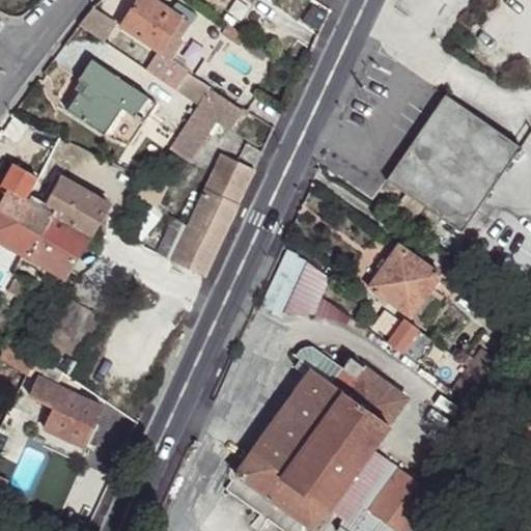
[(83,22),(106,37),(115,22),(110,19),(122,0),(102,0),(93,8),(83,22)]
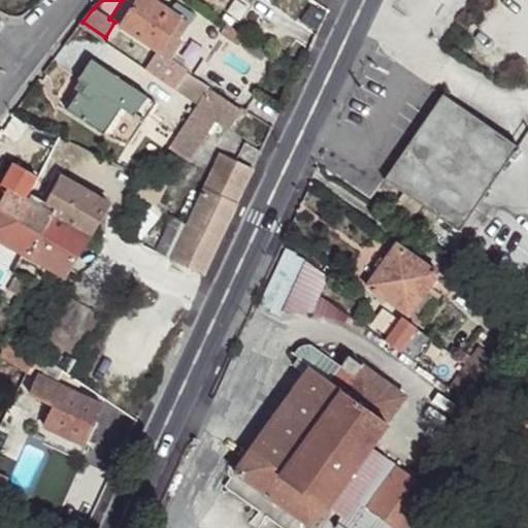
[(186,69),(168,58),(179,41),(175,38),(187,21),(154,0),(135,0),(119,27),(157,53),(145,69),(173,89),(174,88),(185,72),(186,69)]
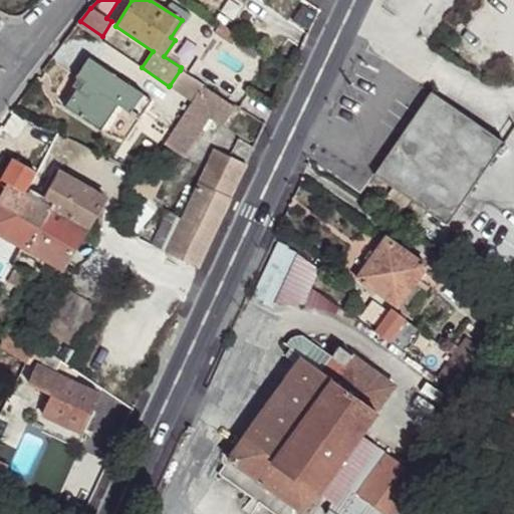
[(80,21),(77,25),(100,40),(102,36),(80,21)]
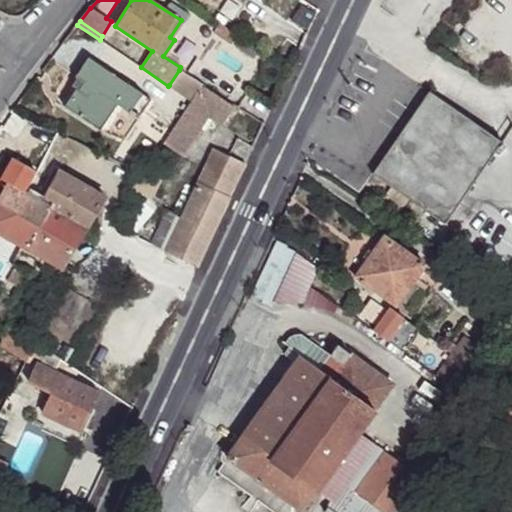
[(219,24),(214,32),(231,44),(237,35),(219,24)]
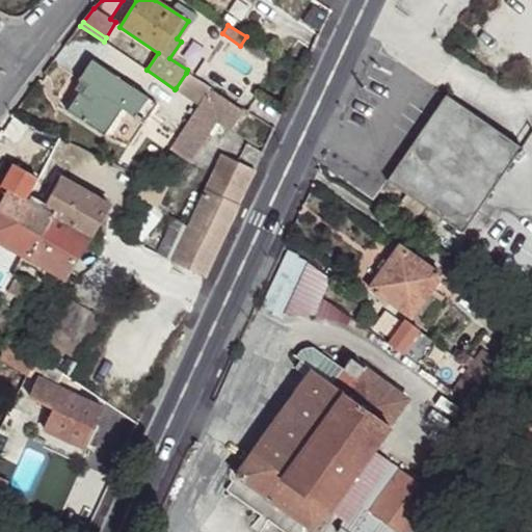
[(68,111),(105,136),(129,145),(144,121),(137,115),(149,98),(91,60),(78,80),(87,86),(82,95),(80,94),(68,111)]
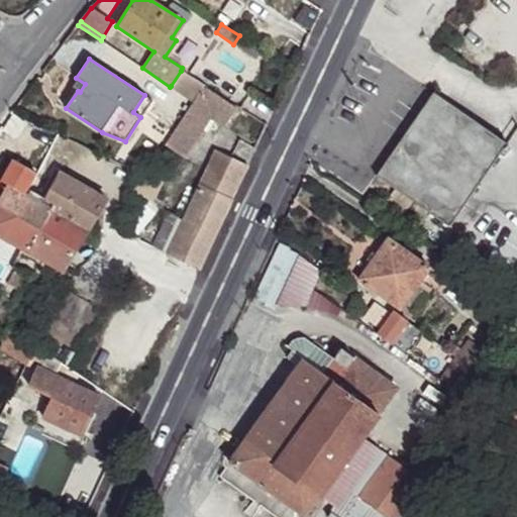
[(181,71),(171,86),(192,101),(202,85),(181,71)]
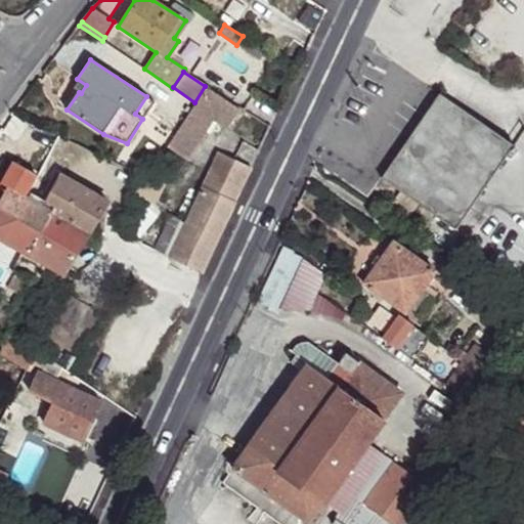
[(241,110),(206,87),(167,147),(186,161),(213,120),(227,129),(241,110)]
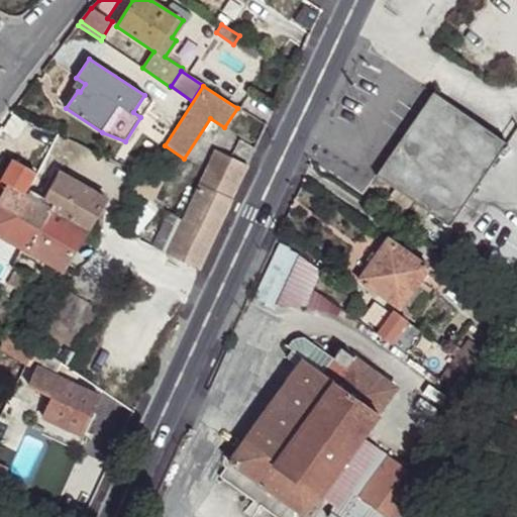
[(433,92),(376,176),(449,227),(507,143),(433,92)]
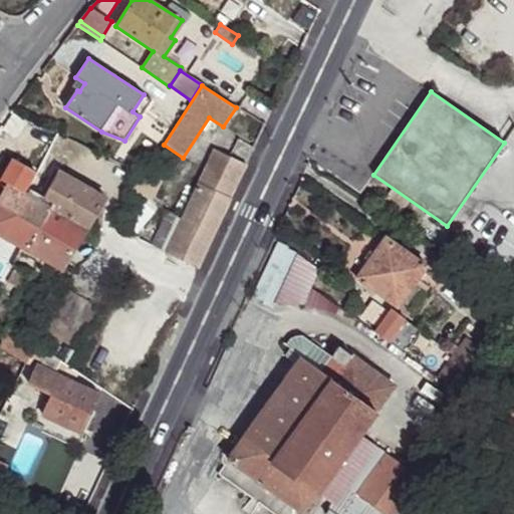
[(144,94),(133,111),(140,116),(151,99),(144,94)]
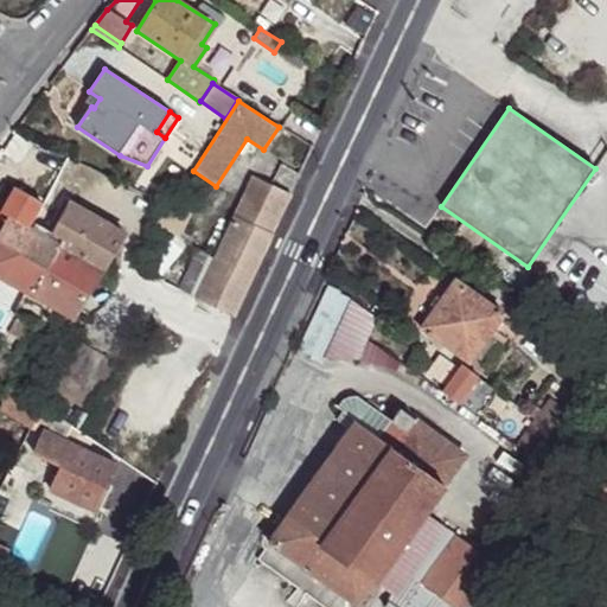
[(253,179),(234,218),(215,259),(197,298),(205,302),(235,317),(291,197),(253,179)]
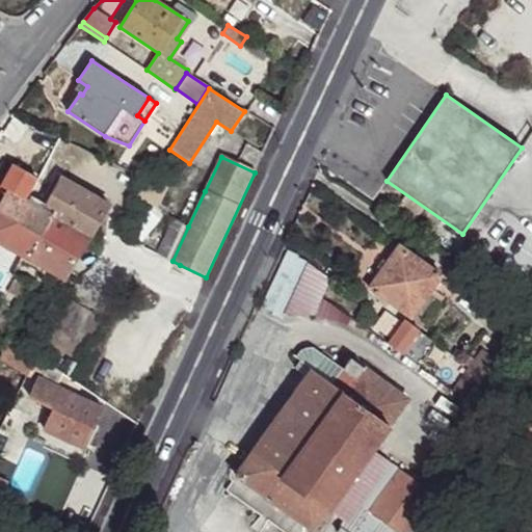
[(0,242),(23,256),(64,280),(89,236),(110,206),(60,177),(43,209),(8,190),(0,207),(0,242)]
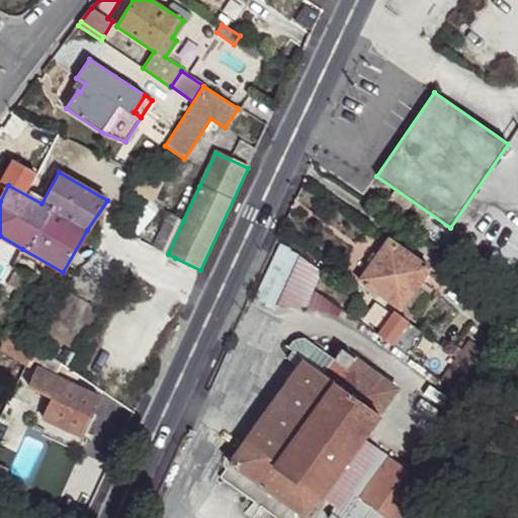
[(136,193),(151,201),(160,183),(144,175),(136,193)]
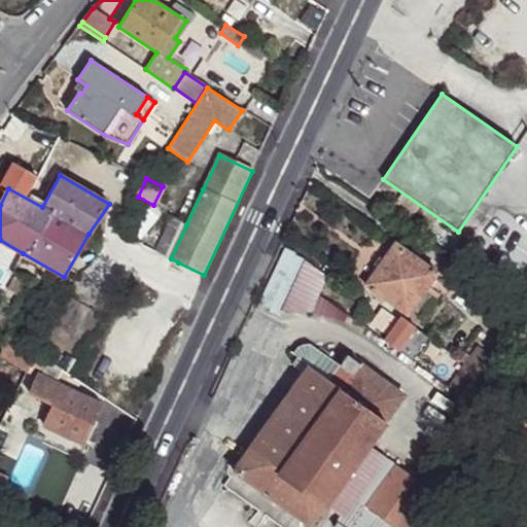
[(161,213),(150,205),(126,235),(137,242),(161,213)]
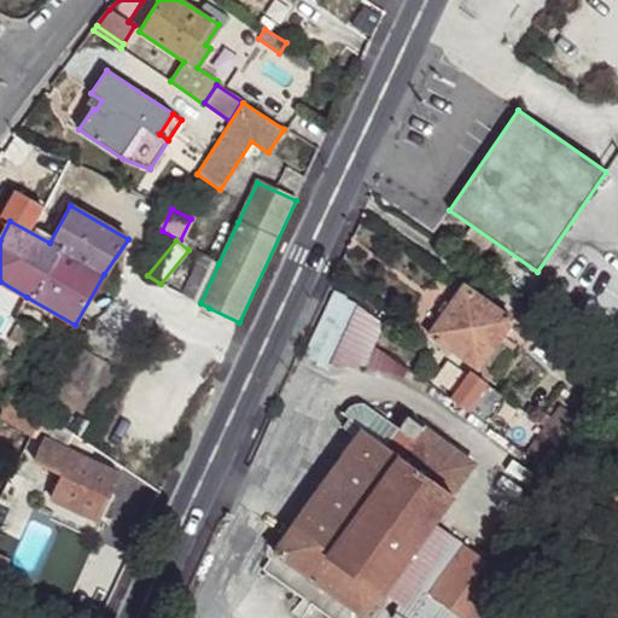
[(203,254),(184,296),(200,303),(219,263),(203,254)]
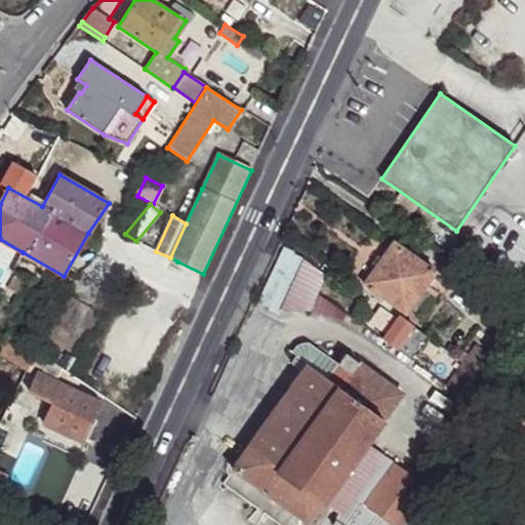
[(406,314),(417,321),(429,304),(425,299),(426,298),(419,294),(436,272),(394,243),(364,284),(406,314)]
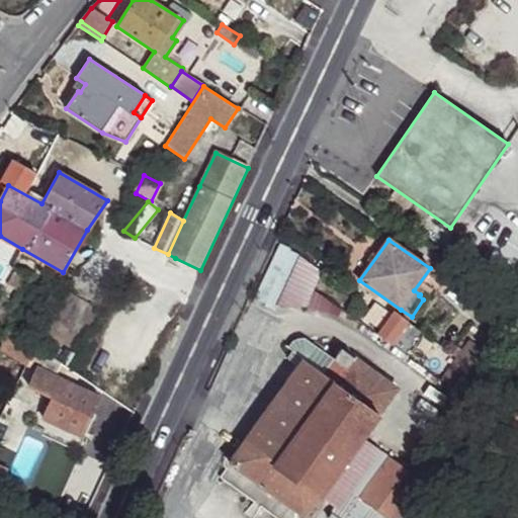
[(301,317),(323,266),(276,247),(255,297),(301,317)]
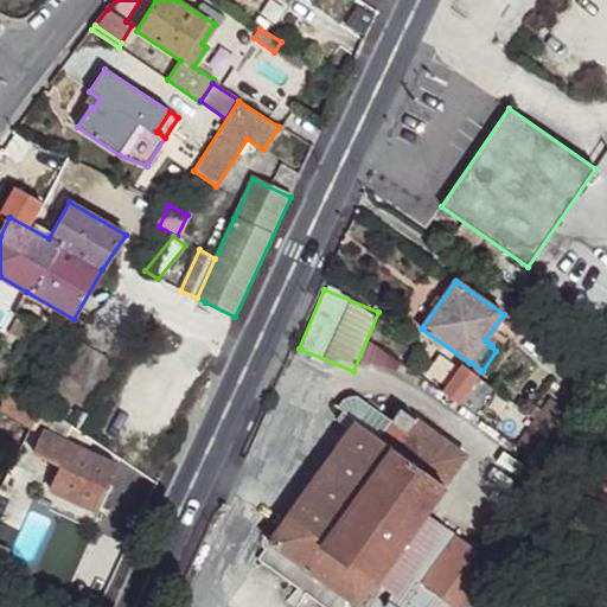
[(20,315),(14,325),(29,334),(37,323),(20,315)]
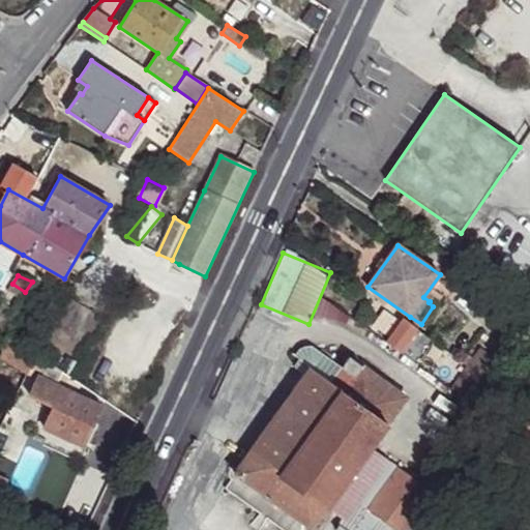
[(12,284),(8,291),(20,299),(25,292),(12,284)]
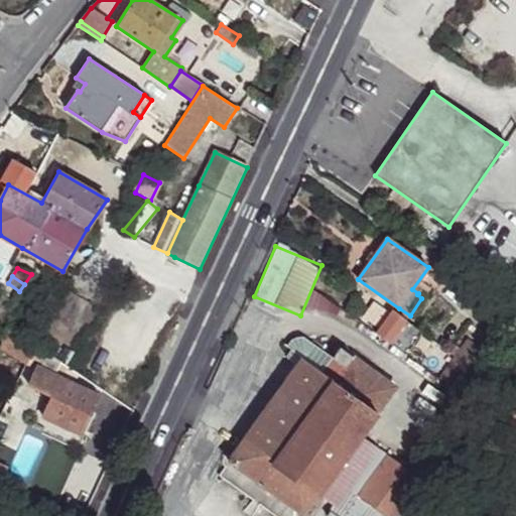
[(501,293),(515,302),(515,301),(515,292),(507,285),(501,293)]
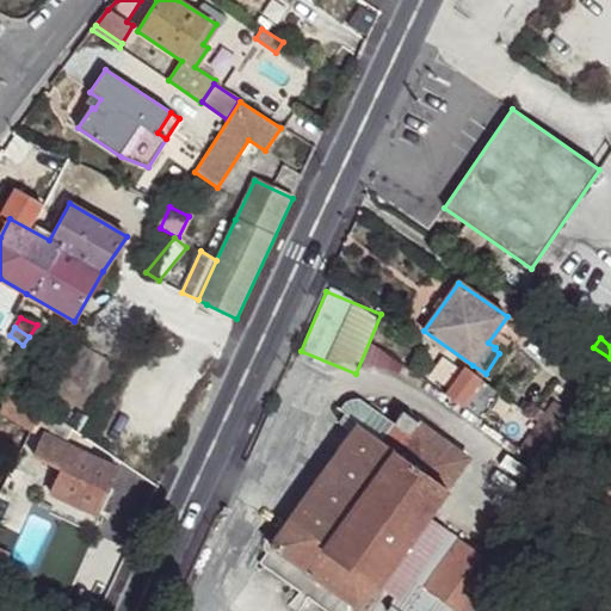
[(593,347),(587,356),(603,368),(610,358),(593,347)]
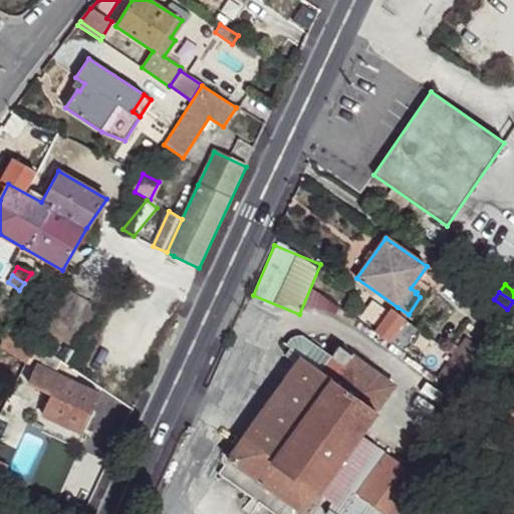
[(0,319),(9,305),(0,298),(0,319)]
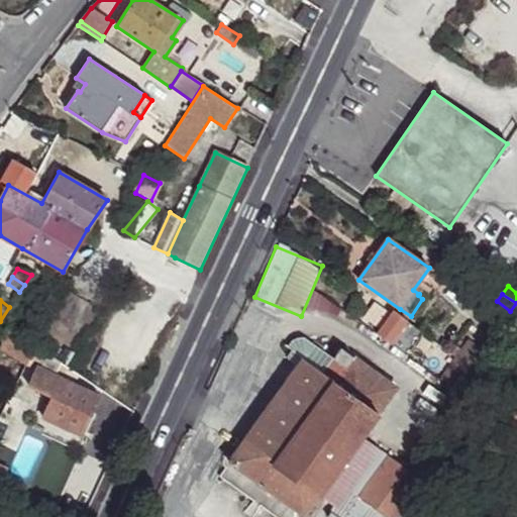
[(378,334),(392,344),(405,326),(408,322),(394,312),(378,334)]
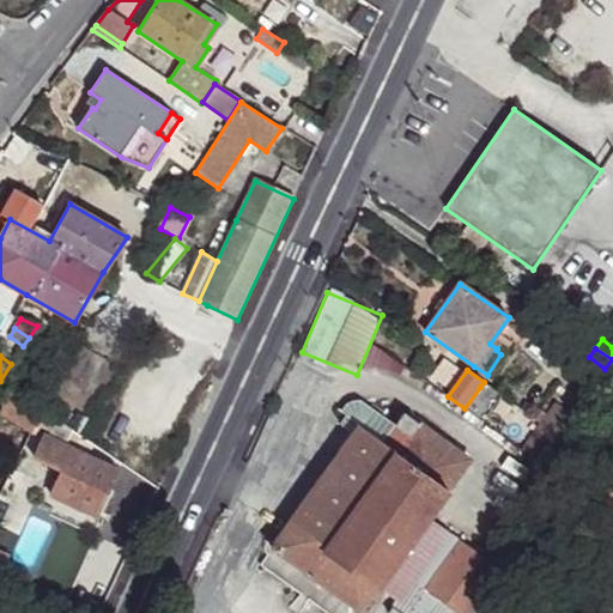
[(480,387),(497,399),(501,394),(484,382),(480,387)]
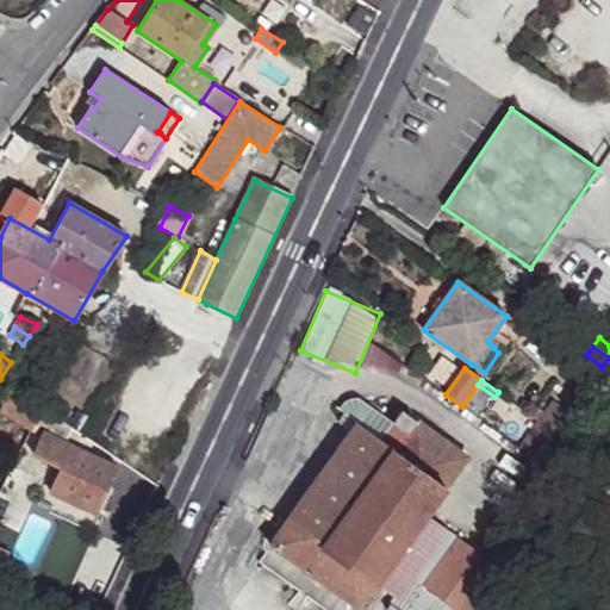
[(7,384),(1,411),(30,428),(33,421),(37,423),(45,410),(7,384)]
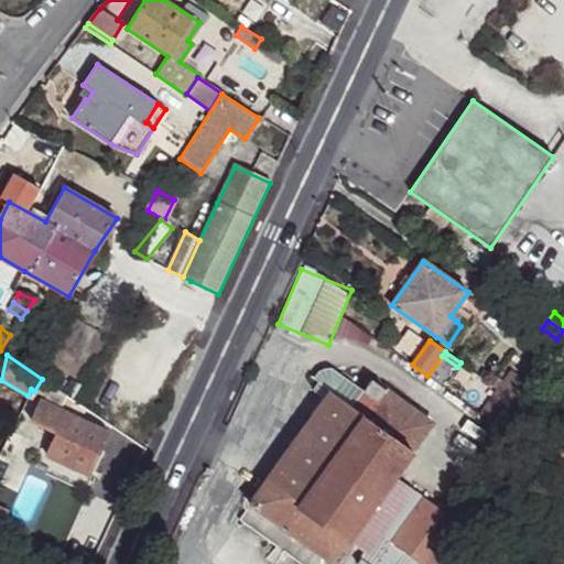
[(488,383),(498,390),(511,370),(501,365),(488,383)]
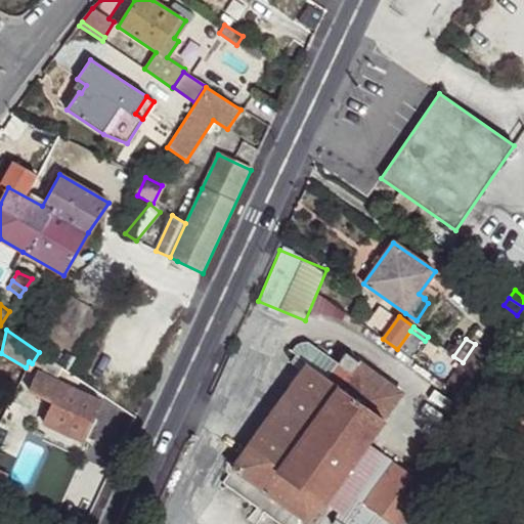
[(308,363),(233,469),(310,523),(402,393),(359,362),(351,374),(338,364),(308,343),(302,344),(296,346),(292,352),(308,363)]
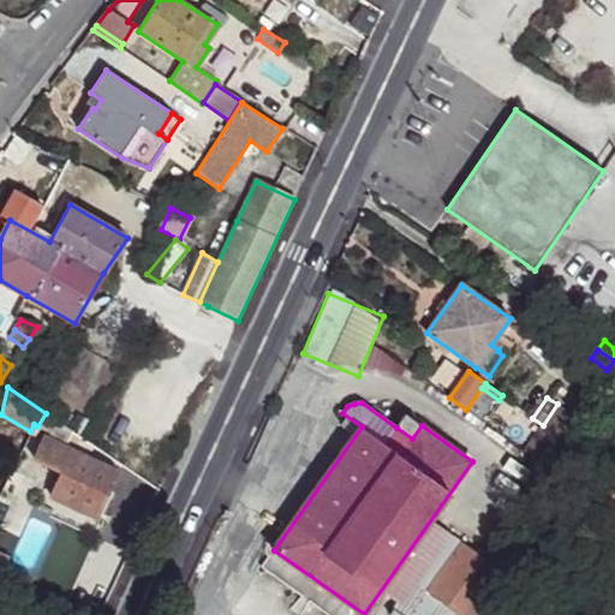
[(34,460),(61,473),(51,496),(97,519),(120,472),(66,447),(73,431),(58,422),(46,413),(37,427),(51,433),(48,439),(45,436),(34,460)]
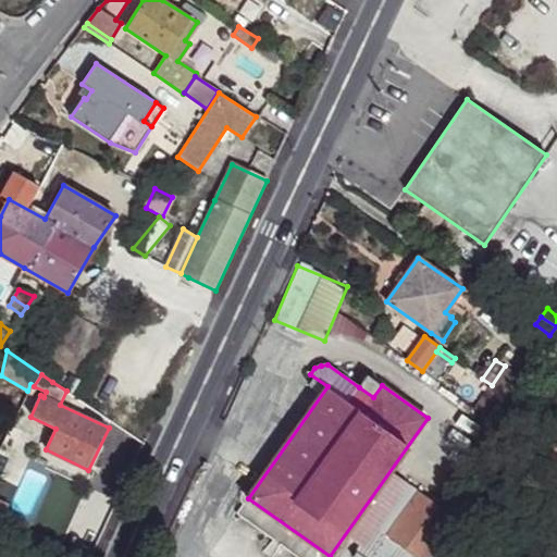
[(359,387),(373,397),(382,385),(367,375),(359,387)]
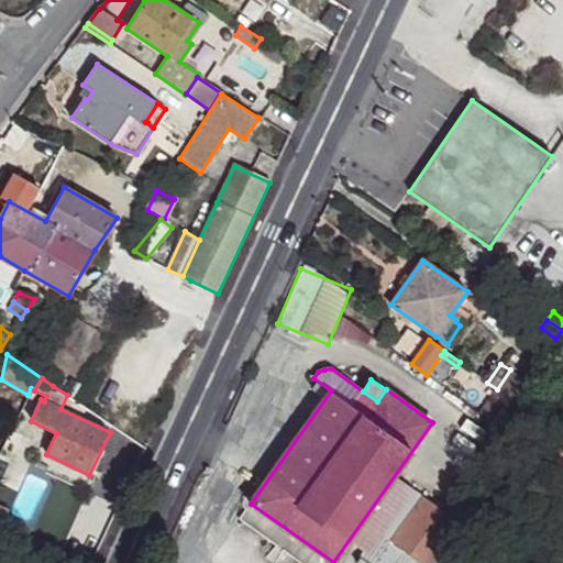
[(377,531),(392,541),(423,496),(409,486),(377,531)]
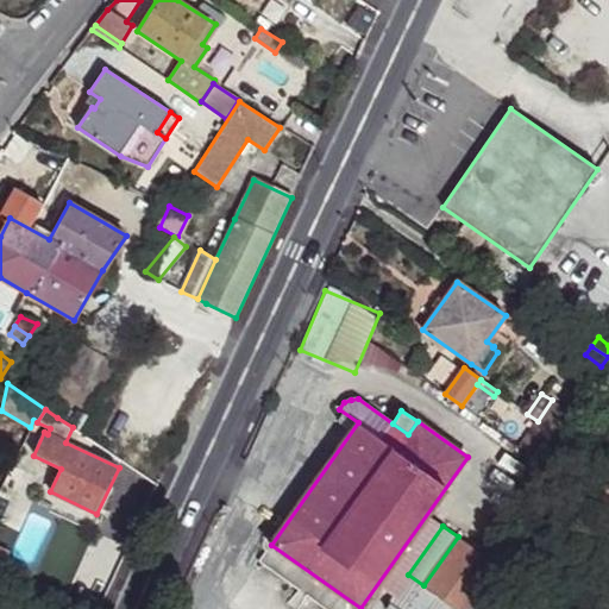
[(458,537),(424,585),(457,608),(466,608),(498,565),(458,537)]
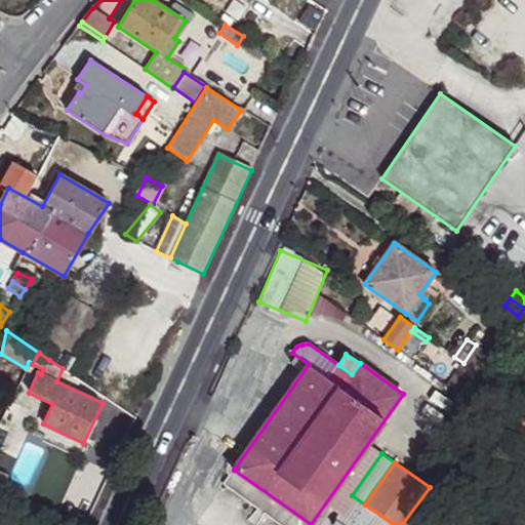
[(423,524),(444,496),(430,487),(402,524),(423,524)]
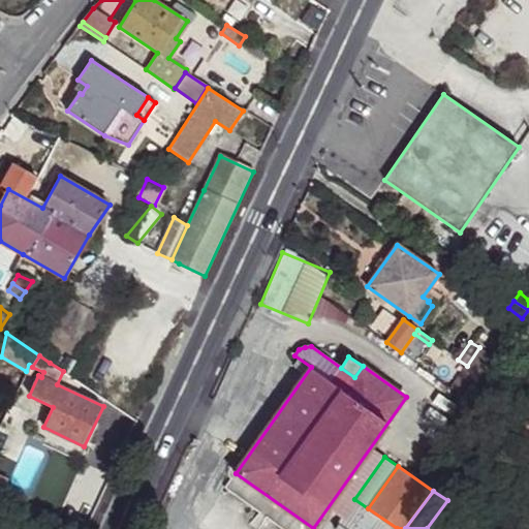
[(337,523),(344,528),(397,528),(368,508),(354,499),(337,523)]
